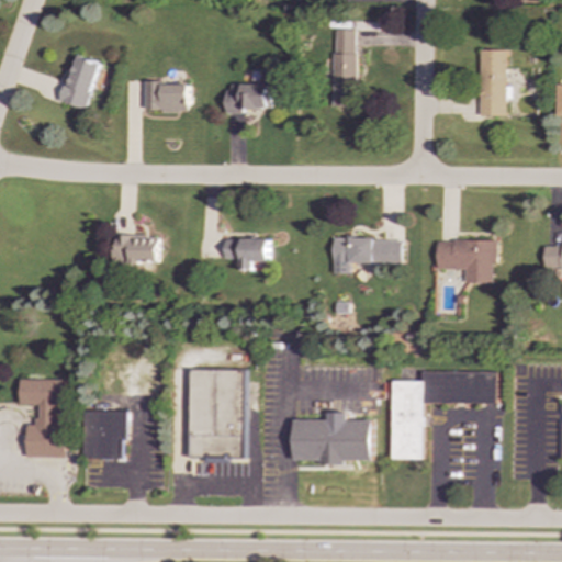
[(356,30),(333,29),(333,107),(355,107),(356,30)]
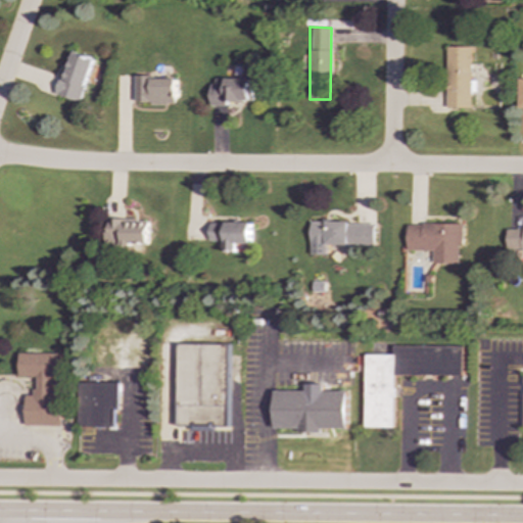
[(470,46),(445,47),(446,108),(471,107),(470,46)]
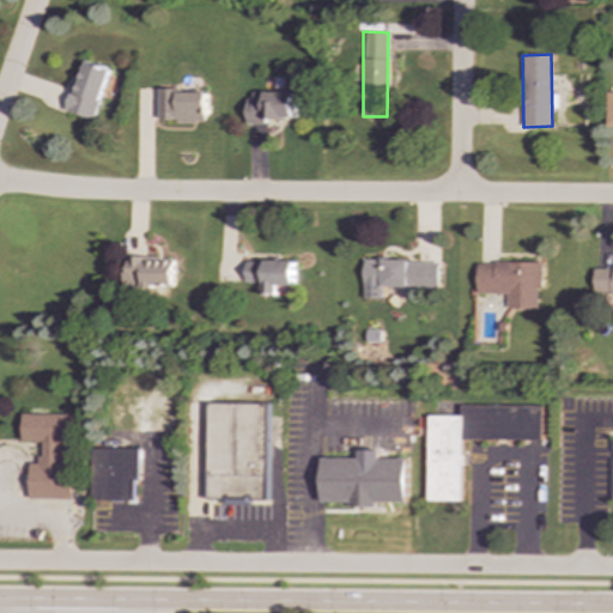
[(68,111),(96,119),(110,68),(83,60),(68,111)]
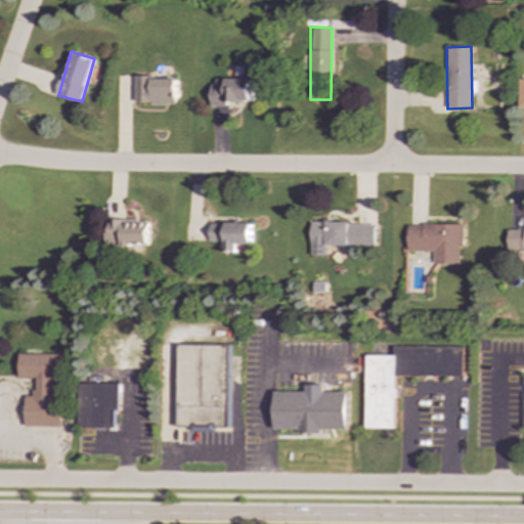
[(177,78),(136,77),(136,103),(177,103),(177,78)]
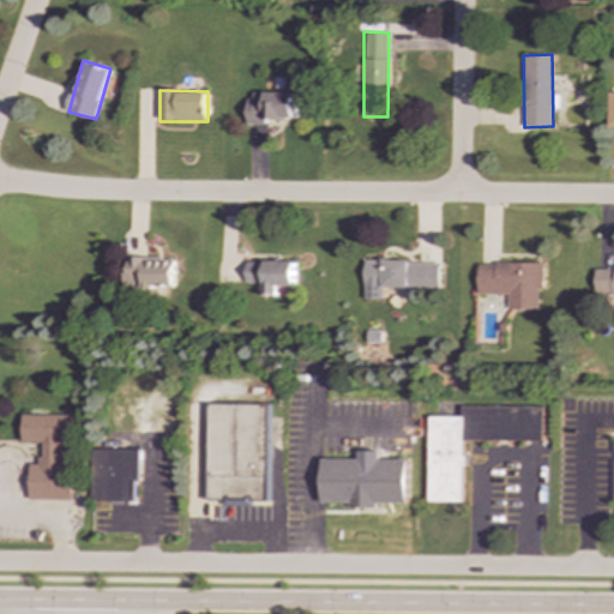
[(248,125),(275,125),(275,119),(298,119),(299,92),(248,91),(248,125)]
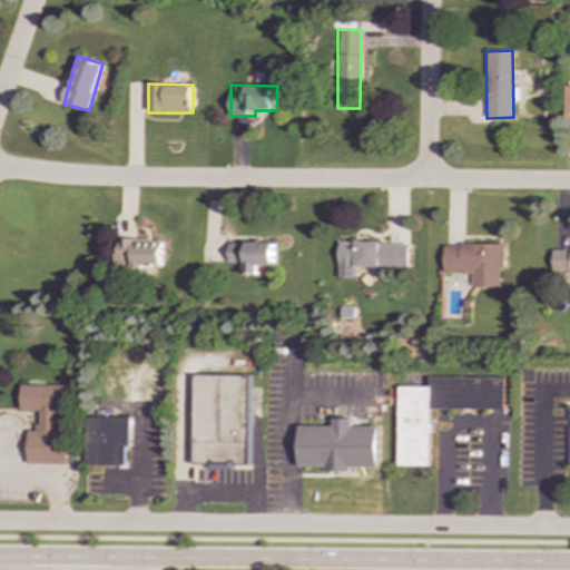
[(161,267),(161,238),(116,239),(117,267),(161,267)]
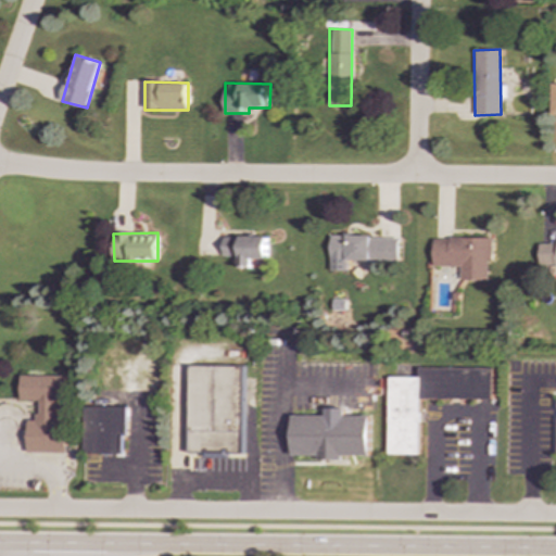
[(397,237),(330,236),(329,270),(345,270),(346,260),(397,261),(397,237)]
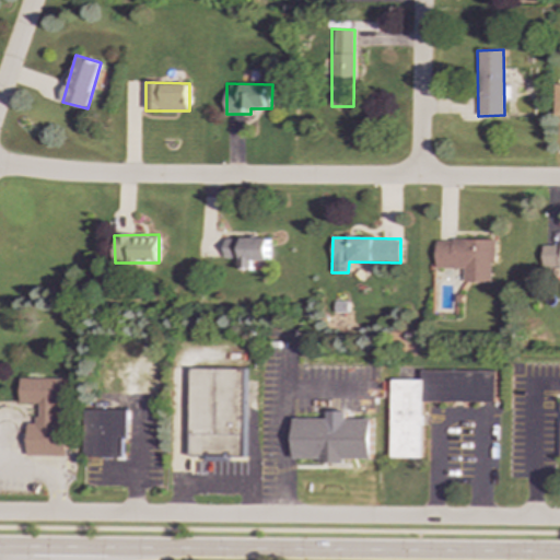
[(269,240),(224,238),(224,258),(241,258),(240,269),(253,270),(253,260),(268,261),(269,240)]
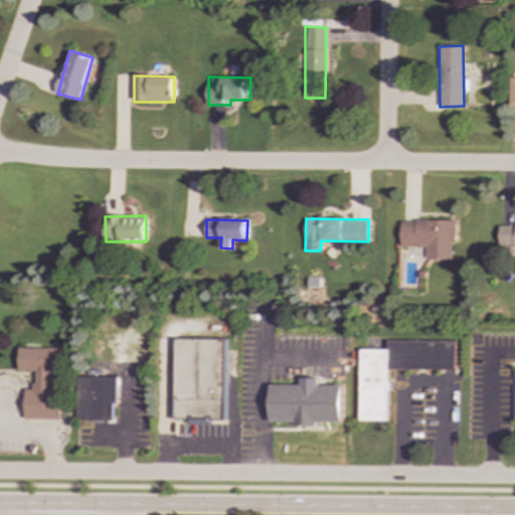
[(400,246),(425,246),(425,259),(452,259),(451,241),(456,241),(455,220),(400,220),(400,246)]
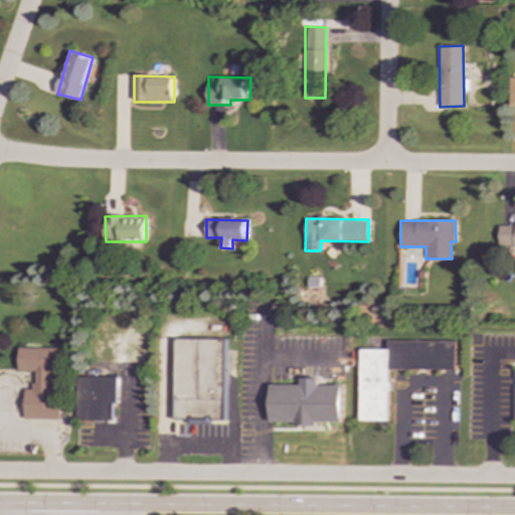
[(514,226),(499,226),(499,246),(514,246),(514,226)]
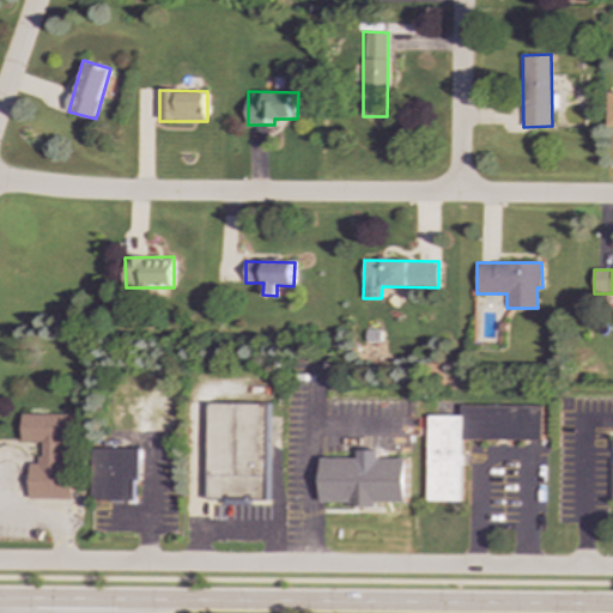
[(268,404),(208,402),(208,499),(223,499),(223,505),(253,505),(253,499),(268,499),(268,404)]
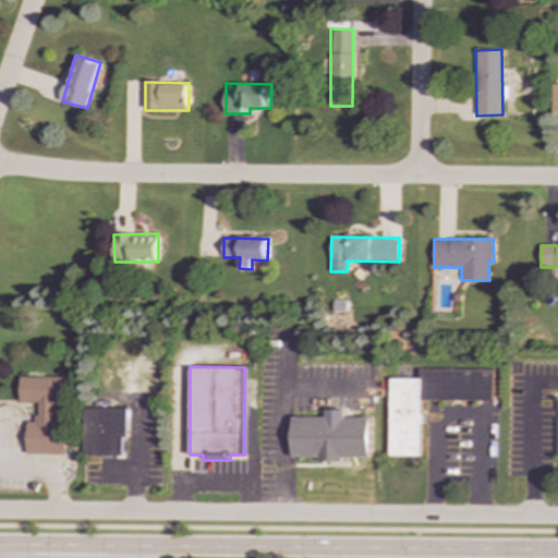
[(421,456),(422,423),(426,423),(426,414),(421,414),(421,400),(494,401),(494,370),(421,368),(421,379),(390,378),(389,456),(421,456)]
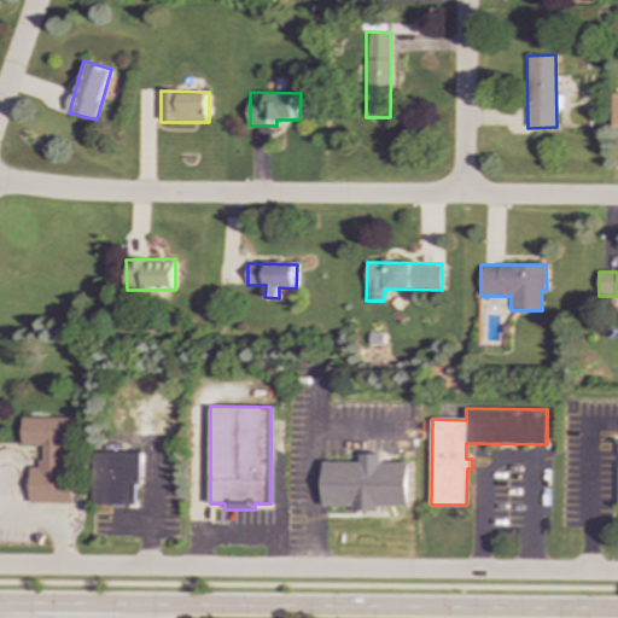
[(23,417),(75,418),(74,445),(62,445),(62,460),(65,460),(65,467),(73,467),(71,502),(30,502),(30,466),(39,466),(39,459),(45,459),(45,445),(23,445),(23,417)]
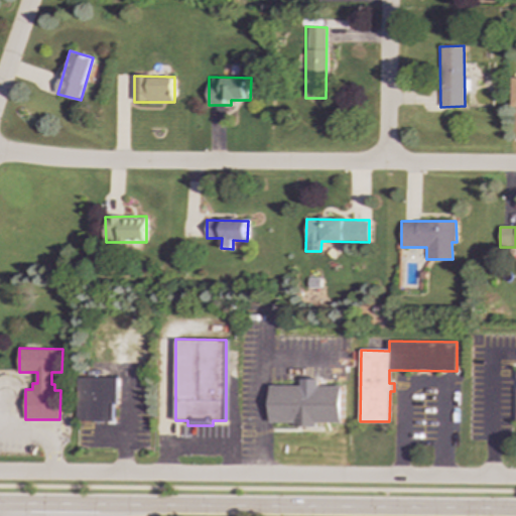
[(118,378),(117,404),(114,404),(114,421),(78,420),(79,377),(118,378)]
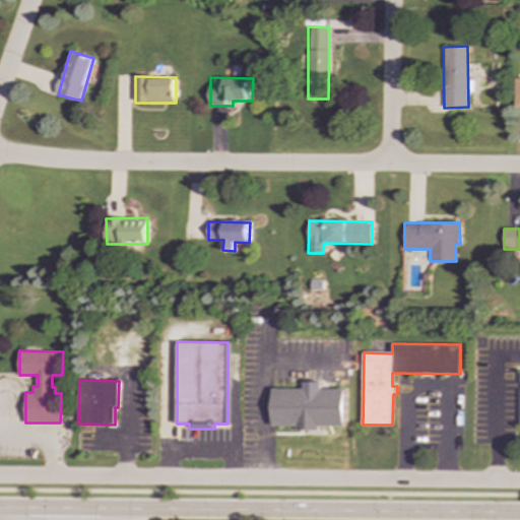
[(345,389),(321,389),(321,382),(304,382),(305,389),(272,388),(273,426),(298,426),(298,431),(320,431),(320,427),(345,427),(345,389)]
